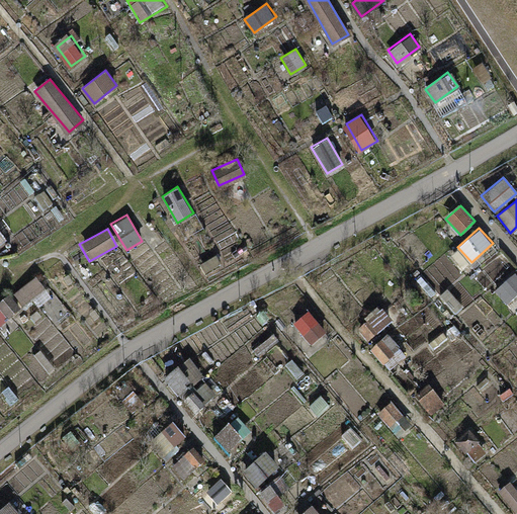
[(516,272),(516,271),(495,290),(508,306),(516,297),(516,272)]
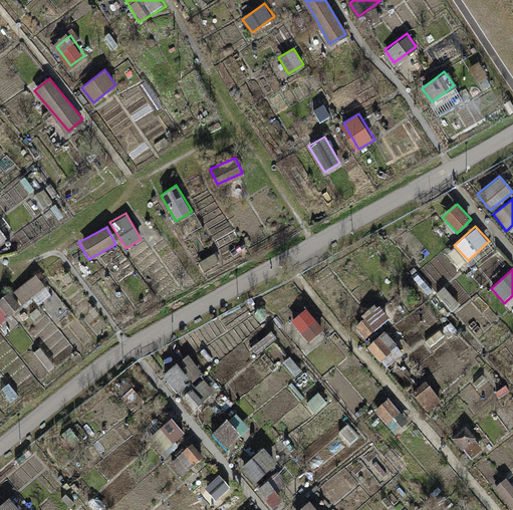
[(24,303),(45,288),(34,273),(13,288),(24,303)]
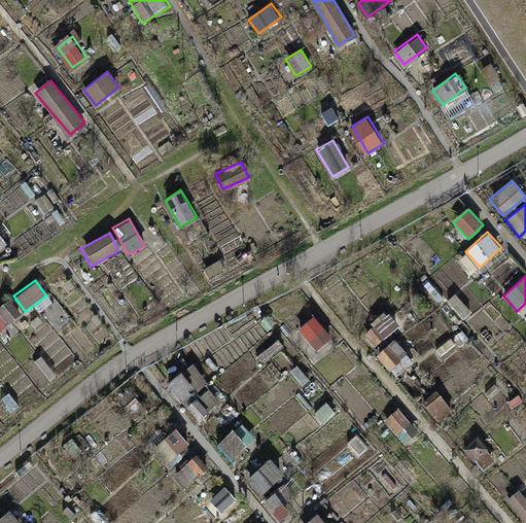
[(0,327),(20,314),(9,299),(0,305),(0,327)]
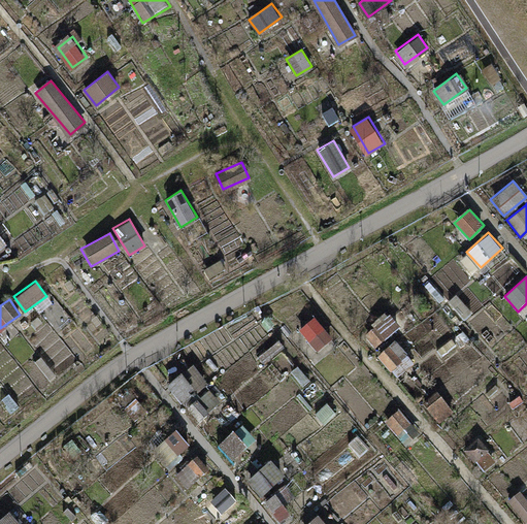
[(390,316),(377,327),(389,339),(401,328),(390,316)]
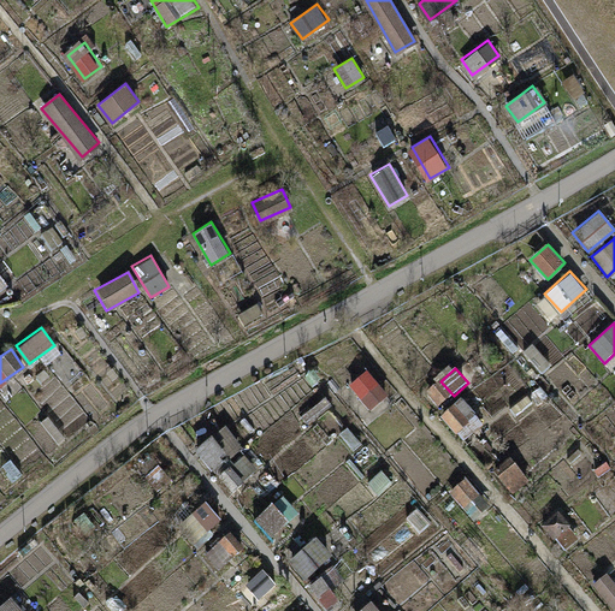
[(367,369),(352,384),(372,405),(388,391),(367,369)]
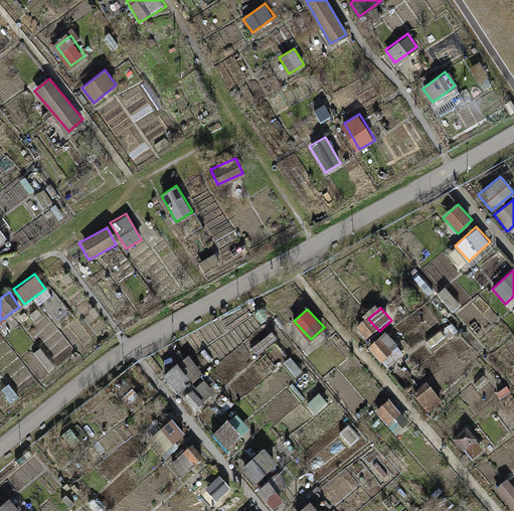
[(387,333),(374,344),(385,356),(397,345),(387,333)]
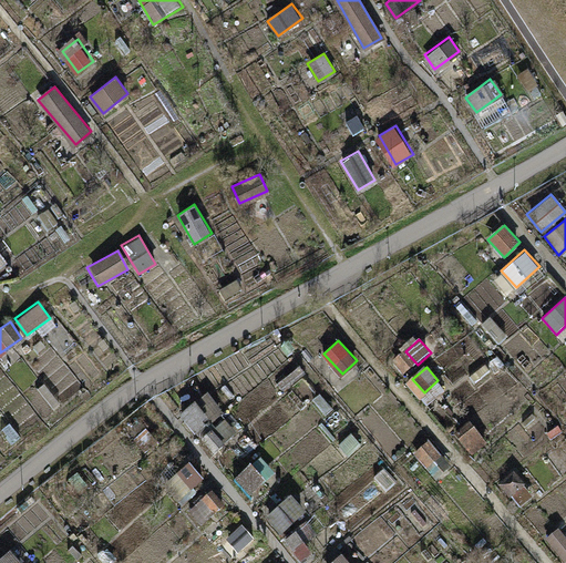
[(208,392),(197,401),(211,418),(222,409),(208,392)]
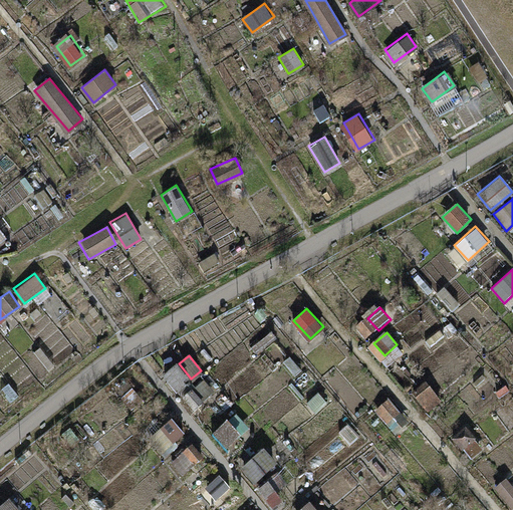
[(176,364),(164,373),(174,388),(187,378),(176,364)]
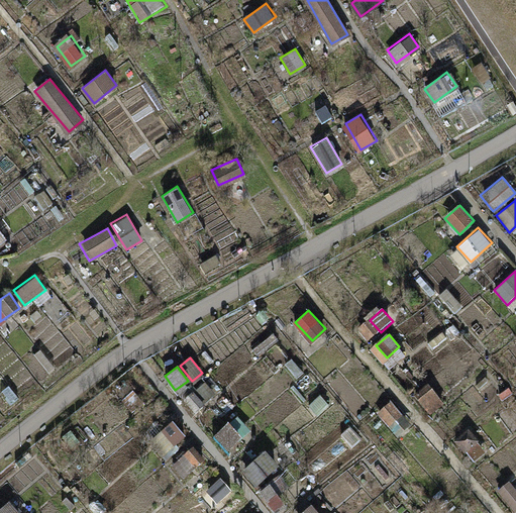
[(427,383),(415,394),(431,411),(443,400),(427,383)]
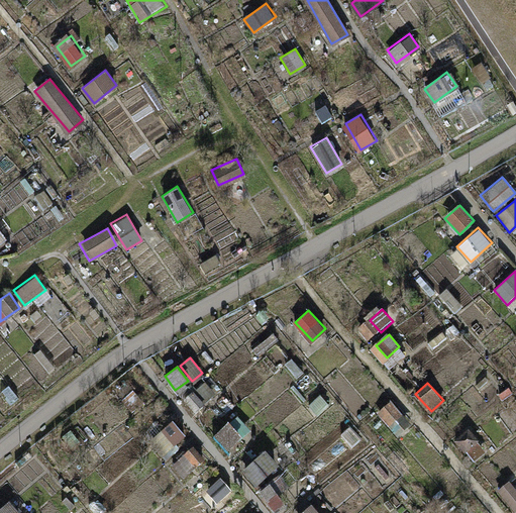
[(193,392),(183,399),(194,413),(203,405),(193,392)]
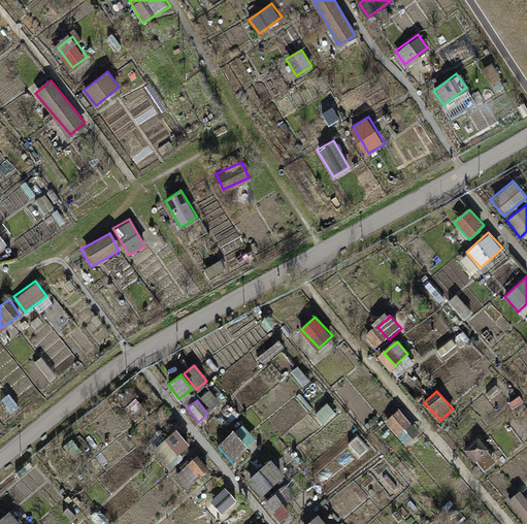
[(395,406),(383,419),(396,433),(409,422),(395,406)]
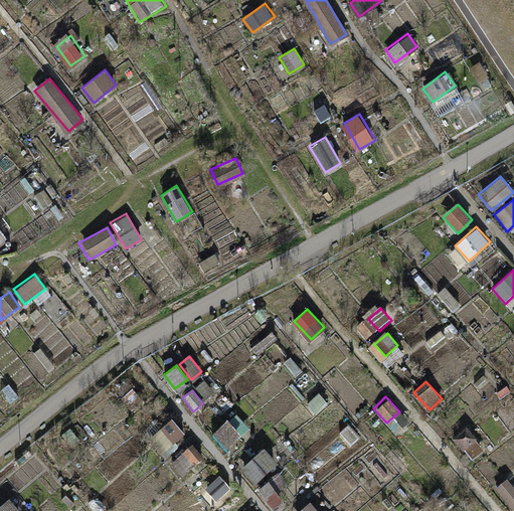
[(170,417),(146,438),(159,454),(183,434),(170,417)]
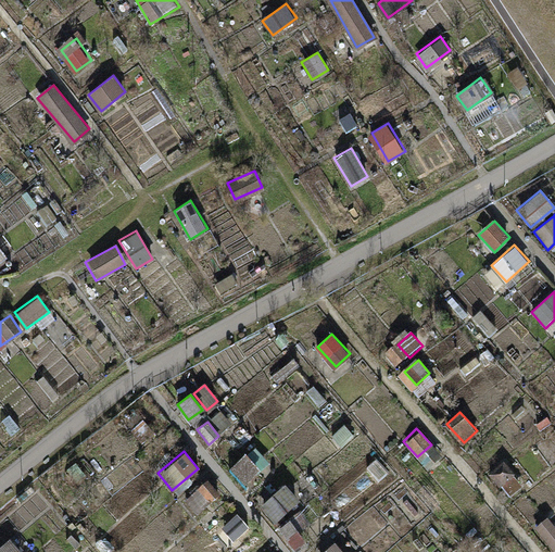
[(246,458),(232,467),(244,483),(257,473),(246,458)]
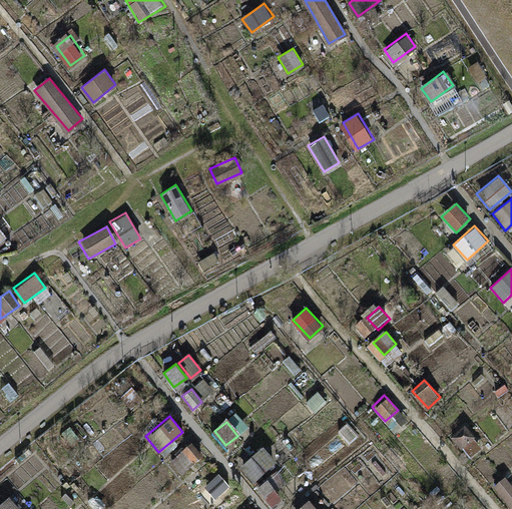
[(465,425),(452,436),(461,448),(474,437),(465,425)]
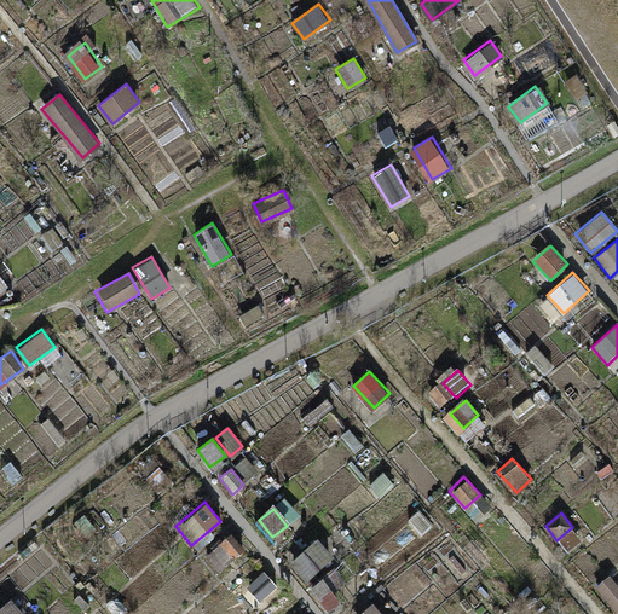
[(231,534),(220,544),(232,560),(244,550),(231,534)]
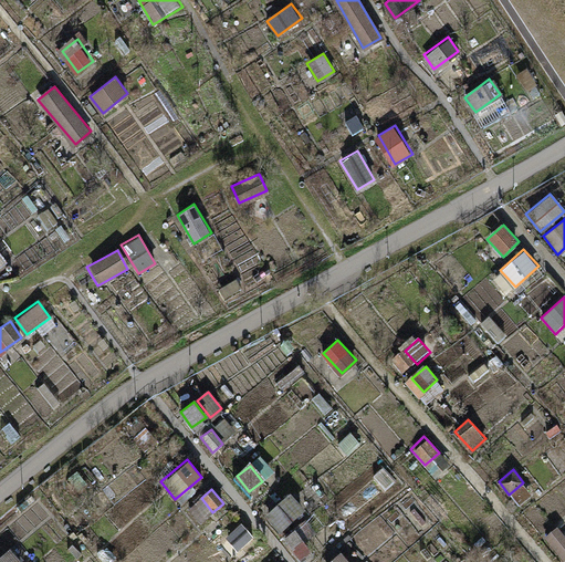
[(290,493),(263,517),(278,533),(304,511),(290,493)]
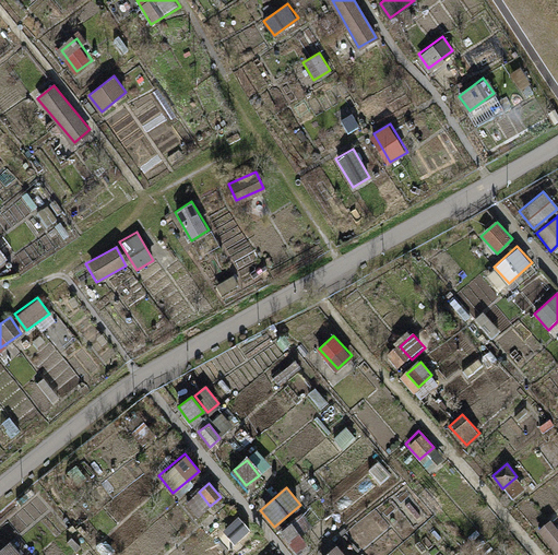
[(239,517),(228,524),(239,540),(250,531),(239,517)]
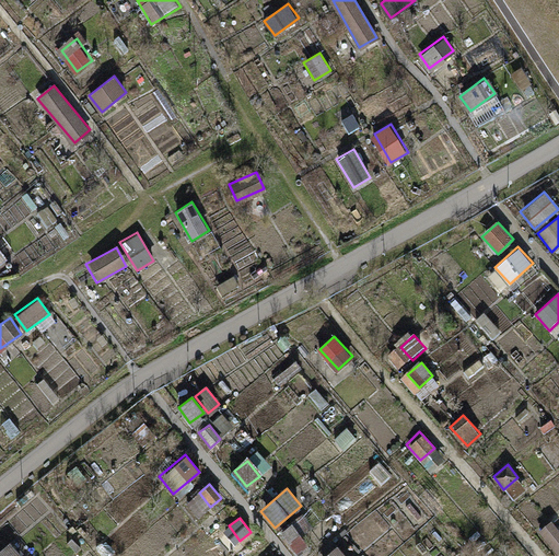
[(558,526),(552,520),(538,531),(558,555),(558,554),(558,526)]
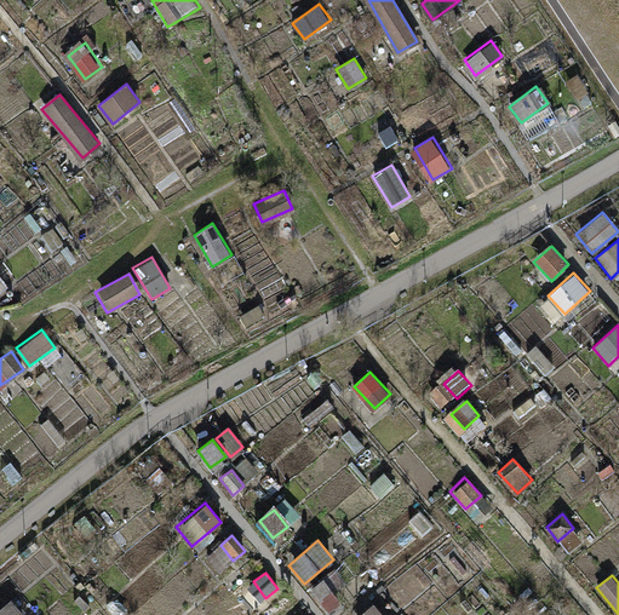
[(24,614),(12,601),(0,609),(0,614),(24,614)]
